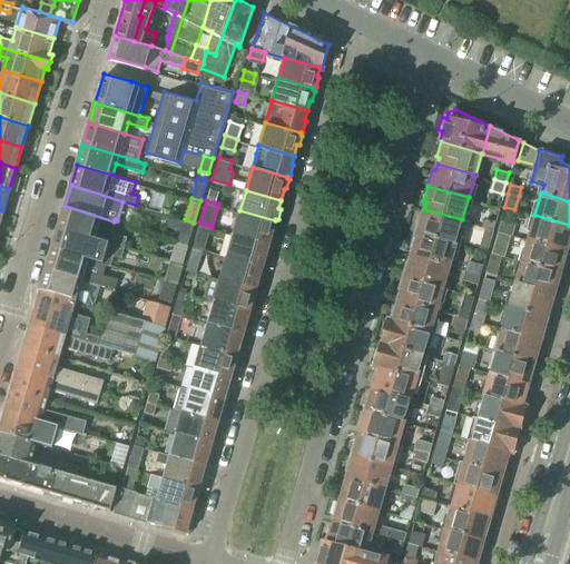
[(65,206),(59,225),(124,245),(127,235),(111,230),(114,221),(65,206)]
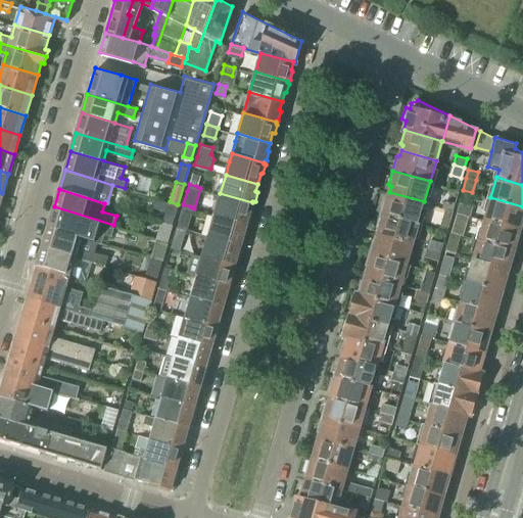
[(384,197),(380,210),(418,222),(424,201),(389,192),(388,196),(387,196),(384,197)]
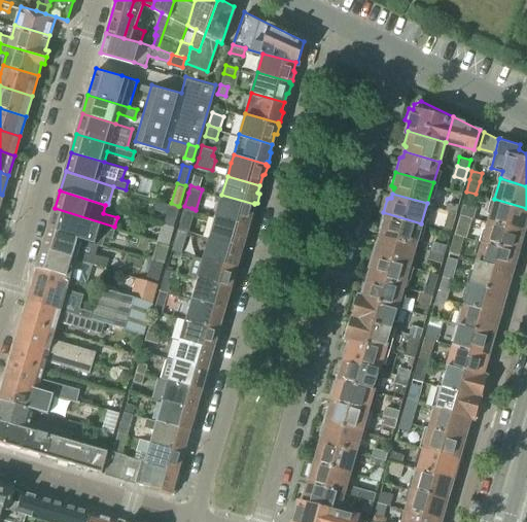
[(221,195),(216,215),(248,224),(251,216),(253,215),(255,207),(254,205),(254,204),(221,195)]
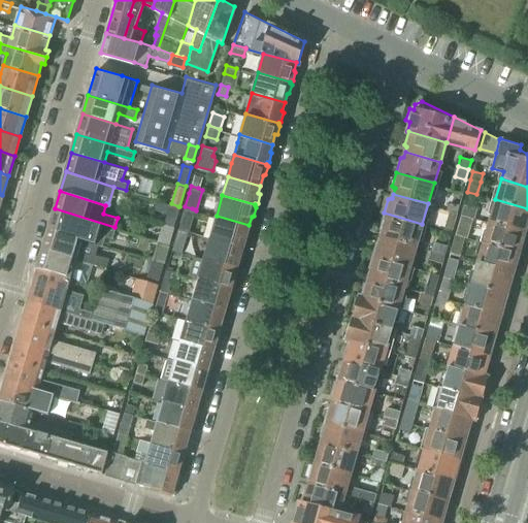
[(156,199),(154,207),(167,211),(164,222),(173,224),(178,206),(172,204),(156,199)]
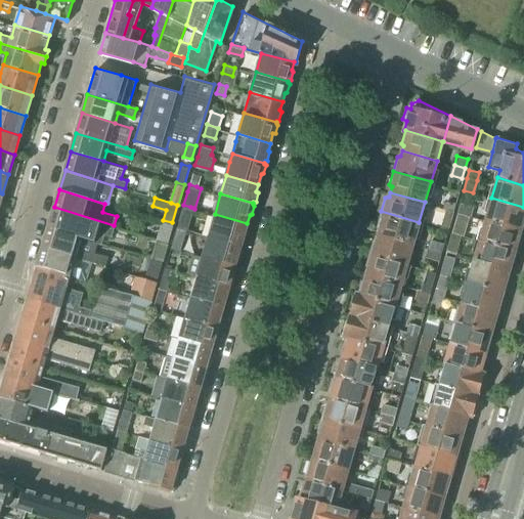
[(523,207),(491,198),(485,219),(520,228),(522,223),(523,222),(523,207)]
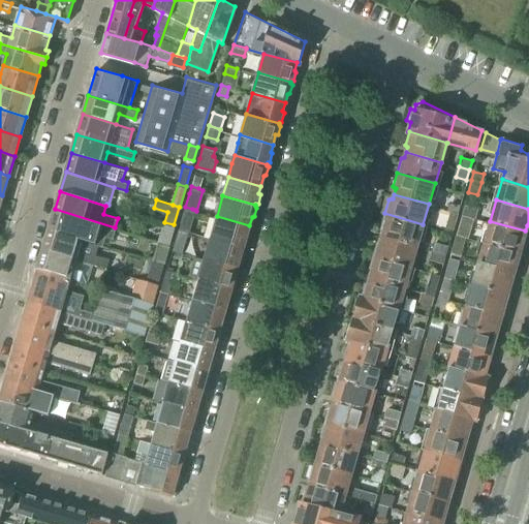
[(447,209),(449,210),(458,212),(460,204),(450,201),(447,209)]
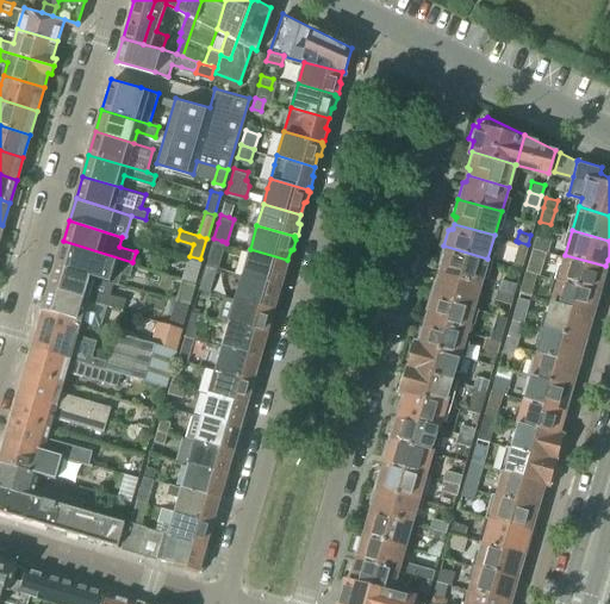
[(535,234),(533,246),(543,249),(548,250),(551,238),(535,234)]
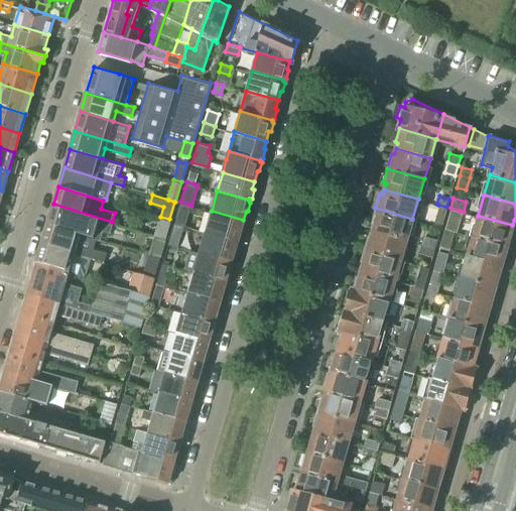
[(180,202),(174,221),(184,224),(190,205),(187,204),(180,202)]
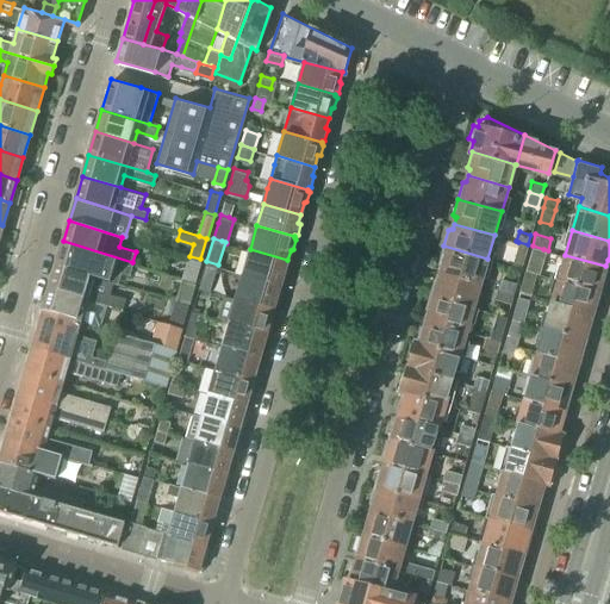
[(129,273),(132,262),(63,241),(56,263),(113,280),(118,281),(120,271),(129,273)]
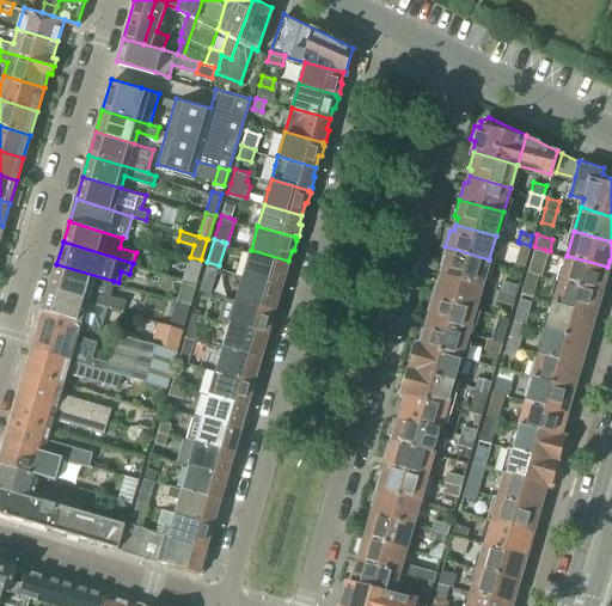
[(520,243),(514,267),(522,269),(530,245),(520,243)]
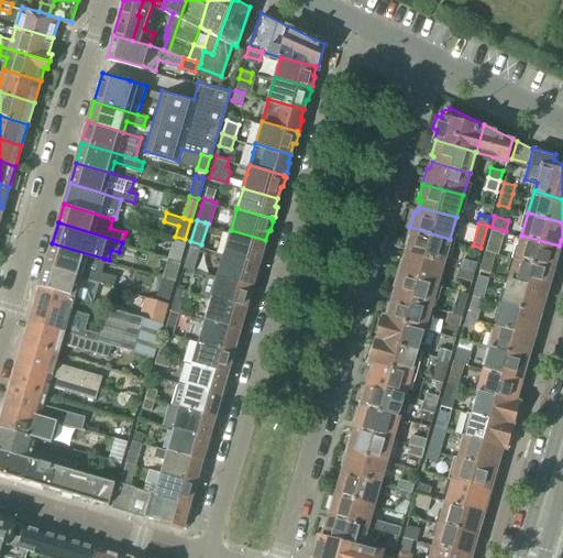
[(408,244),(407,250),(443,261),(450,239),(409,227),(406,241),(408,244)]
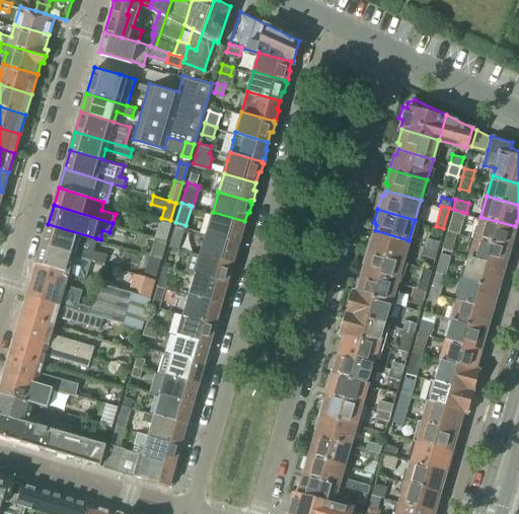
[(448,223),(447,229),(456,232),(459,223),(462,212),(453,209),(448,223)]
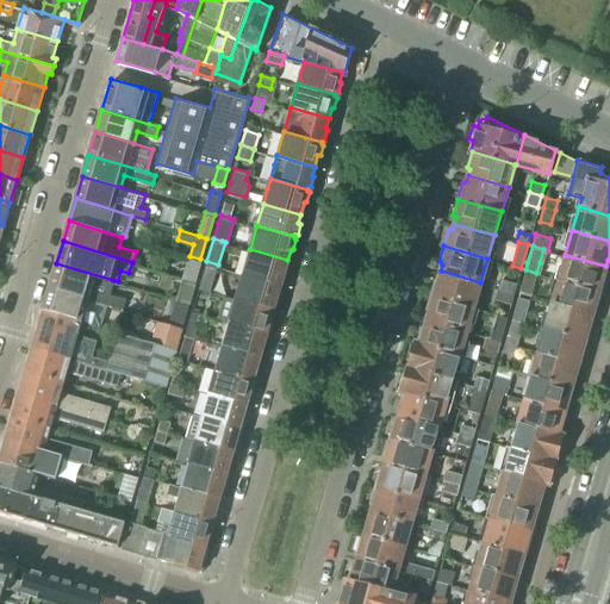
[(247,259),(243,273),(281,284),(281,282),(284,282),(287,272),(285,269),(287,262),(287,260),(250,249),(247,259)]
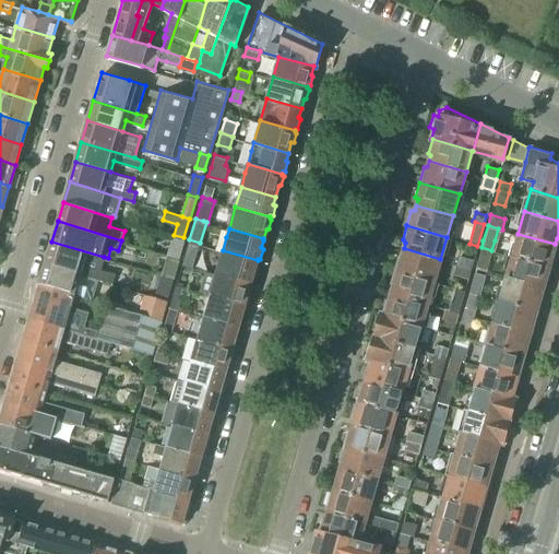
[(518,234),(511,256),(551,267),(556,251),(554,249),(552,249),(555,244),(518,234)]
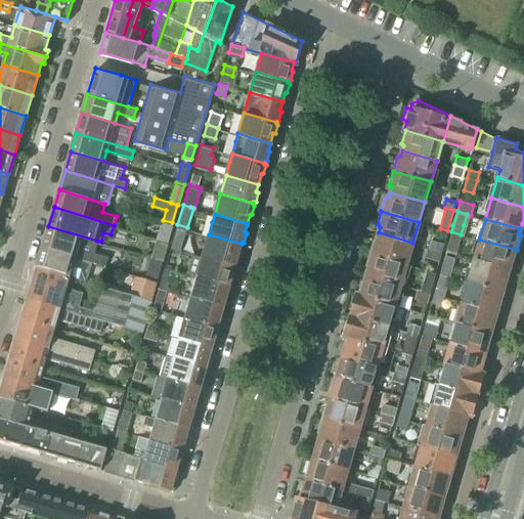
[(161,220),(157,238),(168,241),(172,223),(161,220)]
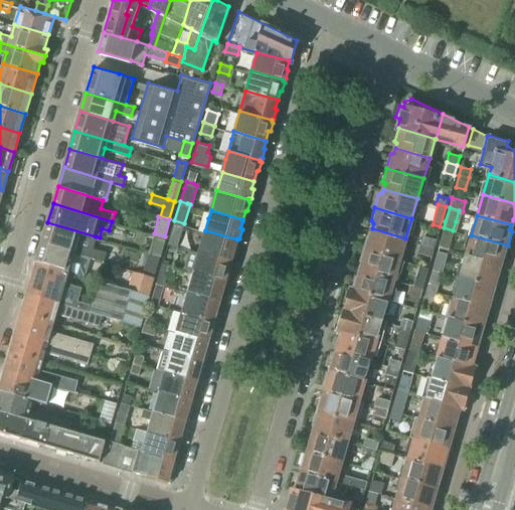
[(174,221),(168,241),(176,243),(181,223),(174,221)]
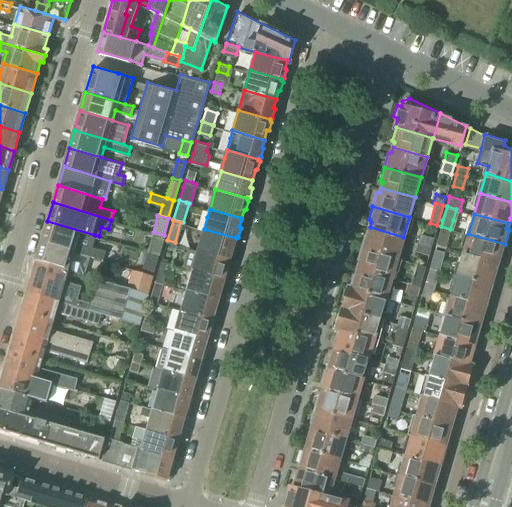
[(42,240),(89,254),(103,258),(105,249),(97,246),(96,247),(92,246),(95,235),(47,221),(42,240)]
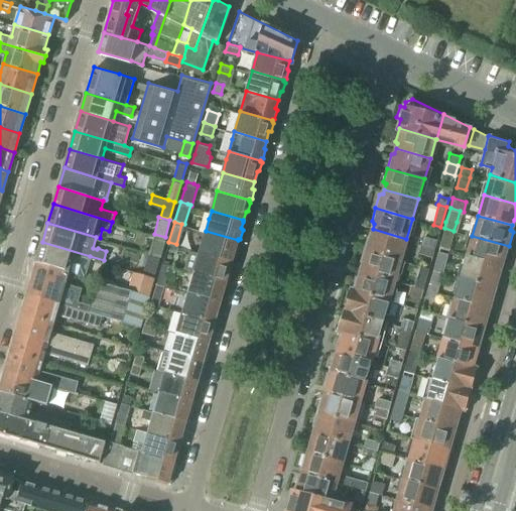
[(454,231),(444,228),(438,246),(448,249),(454,231)]
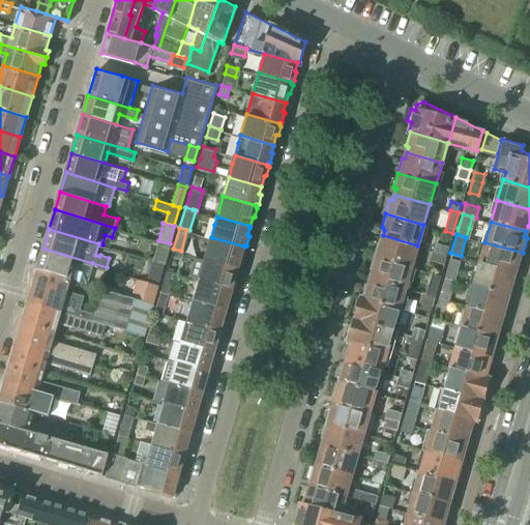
[(378,241),(374,256),(411,266),(417,245),(383,235),(381,240),(378,241)]
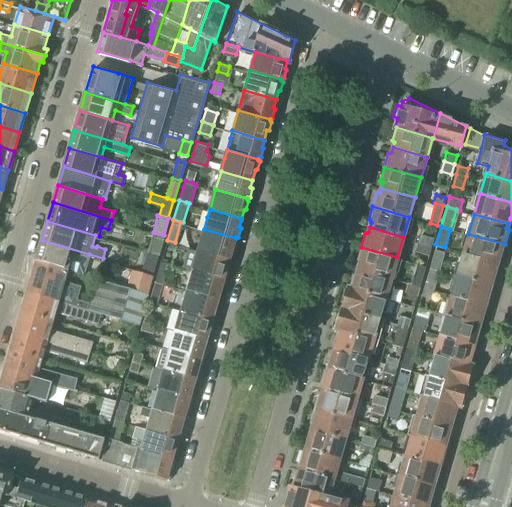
[(204,229),(198,249),(230,258),(232,250),(234,249),(237,241),(235,239),(236,238),(204,229)]
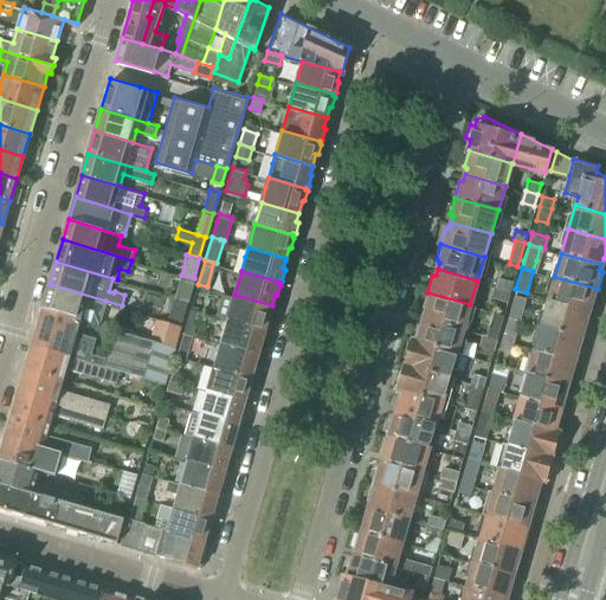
[(194,278),(181,275),(174,296),(188,301),(194,278)]
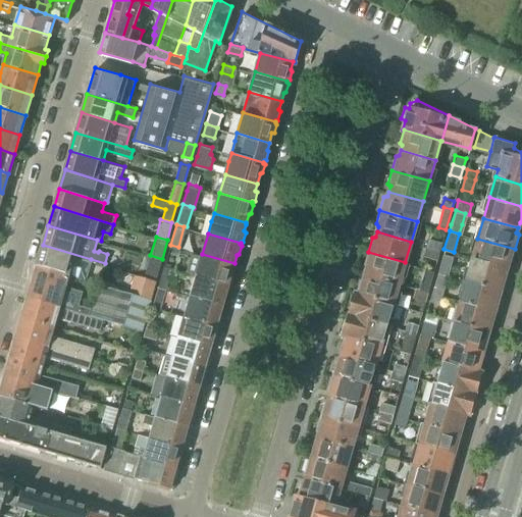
[(432,239),(429,247),(439,250),(441,242),(432,239)]
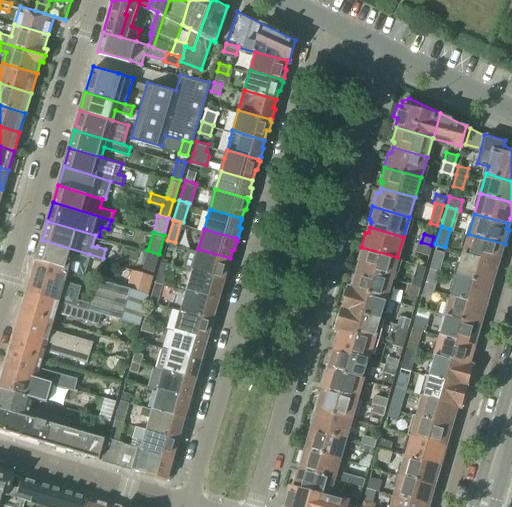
[(468,234),(463,253),(496,263),(498,258),(499,258),(502,257),(505,244),(468,234)]
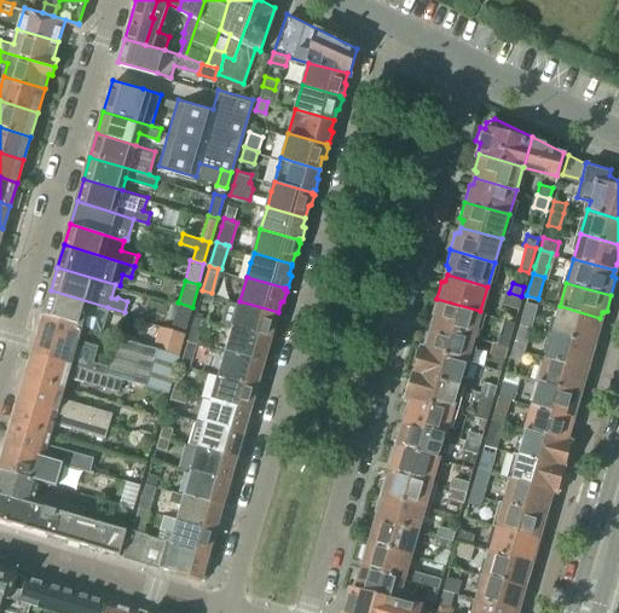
[(82,325),(102,330),(108,307),(51,290),(44,314),(82,325)]
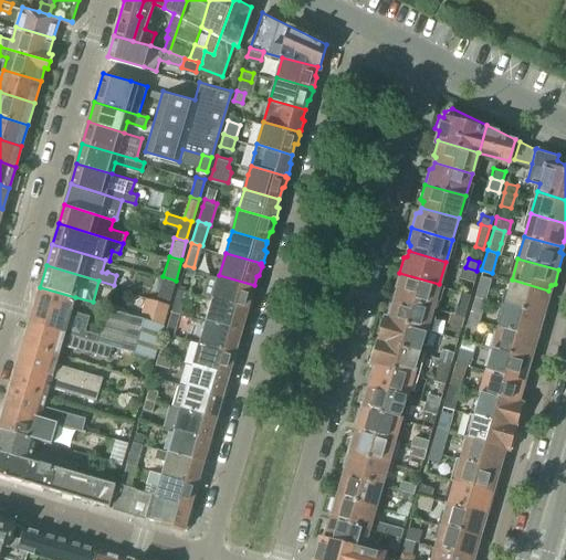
[(477,271),(465,267),(461,266),(459,275),(473,280),(477,271)]
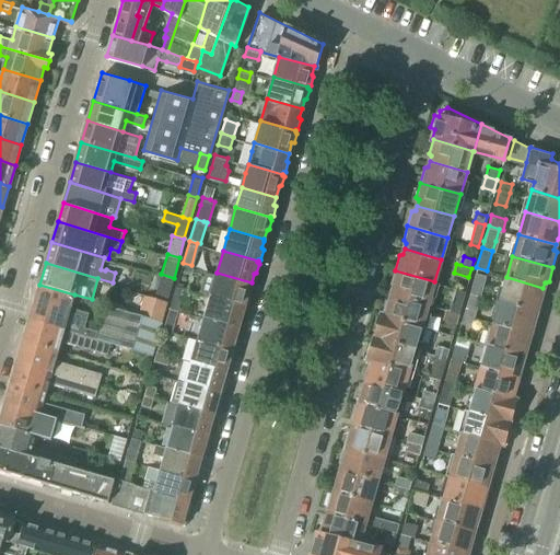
[(206,270),(200,290),(211,293),(245,304),(245,303),(248,302),(251,293),(248,291),(252,282),(217,273),(217,274),(206,270)]
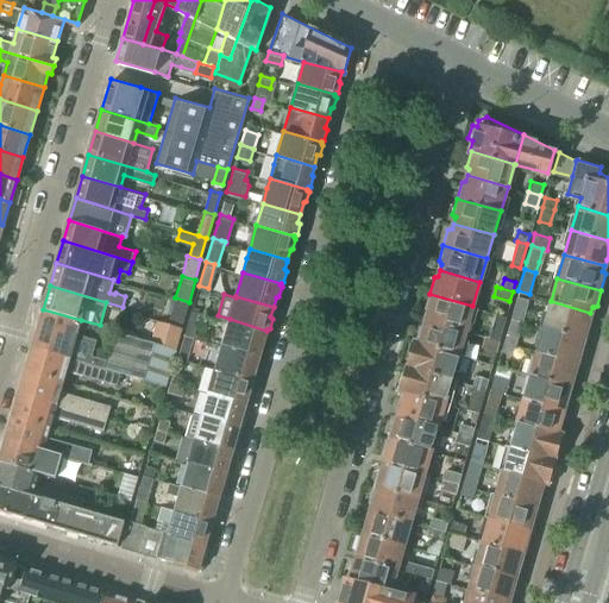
[(428,312),(426,318),(465,330),(472,306),(429,294),(425,308),(427,312),(428,312)]
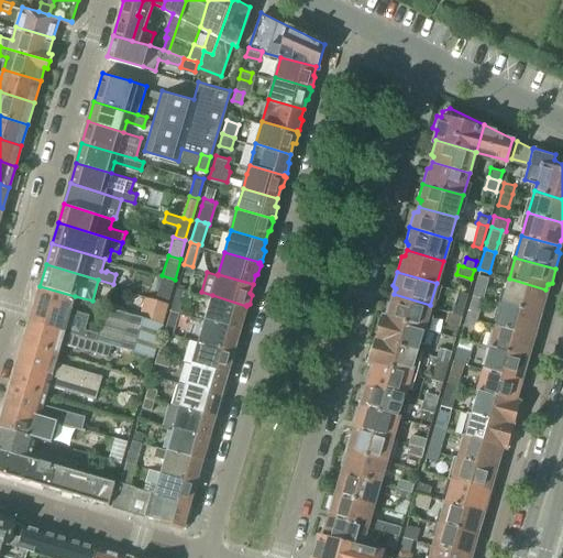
[(477,273),(472,293),(483,296),(488,276),(477,273)]
